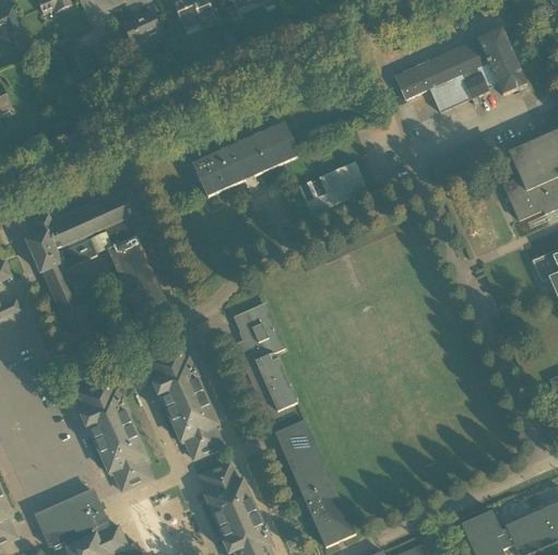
[(55,10),(71,2),(70,0),(37,0),(43,11),(52,7),(55,10)]
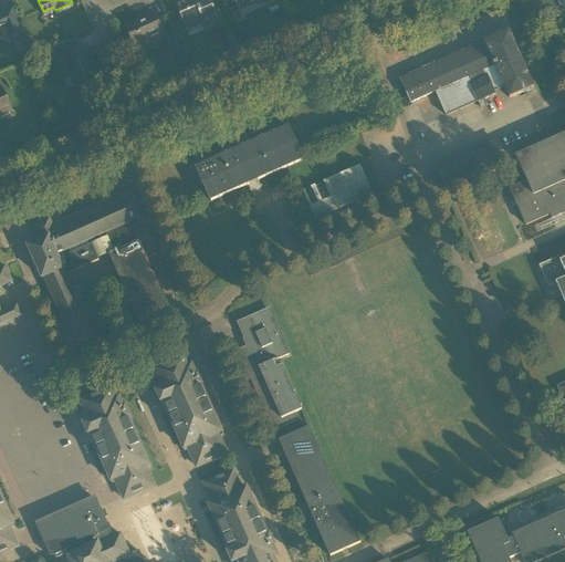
[(219,18),(210,0),(196,0),(175,0),(184,20),(195,16),(196,20),(202,18),(205,24),(219,18)]
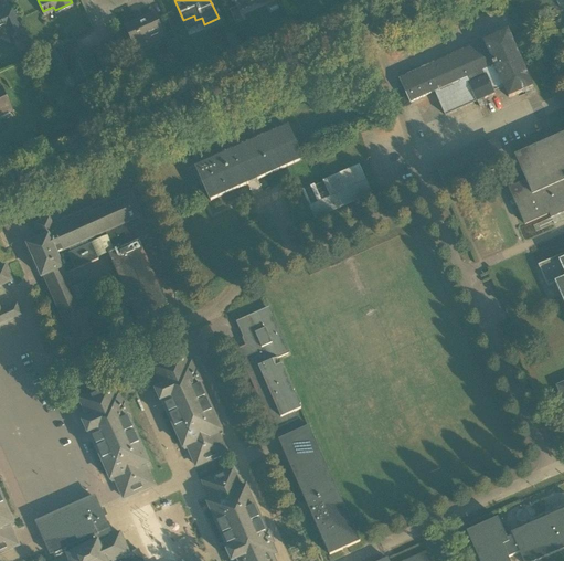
[(24,34),(16,14),(11,4),(0,9),(0,25),(3,24),(10,41),(24,34)]
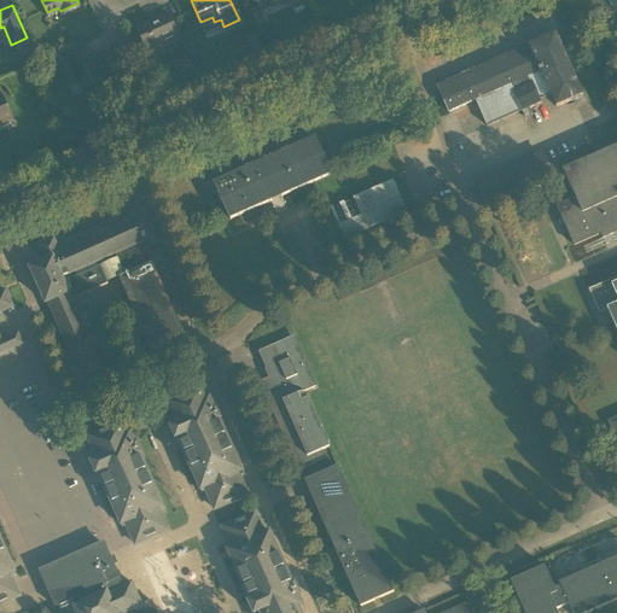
[(598,11),(601,17),(610,12),(606,6),(598,11)]
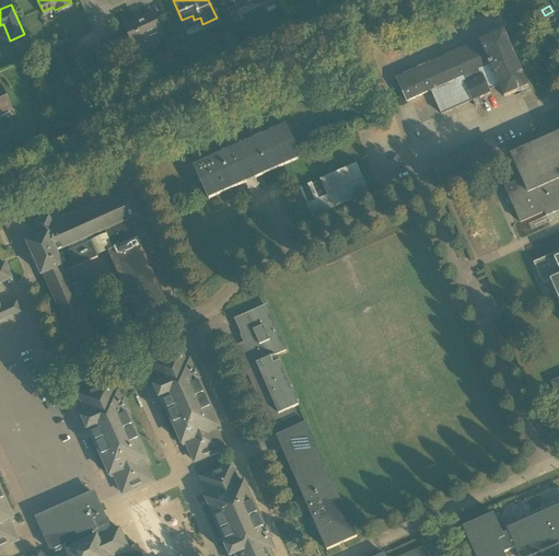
[(148,38),(162,32),(152,9),(123,22),(134,45),(148,38)]
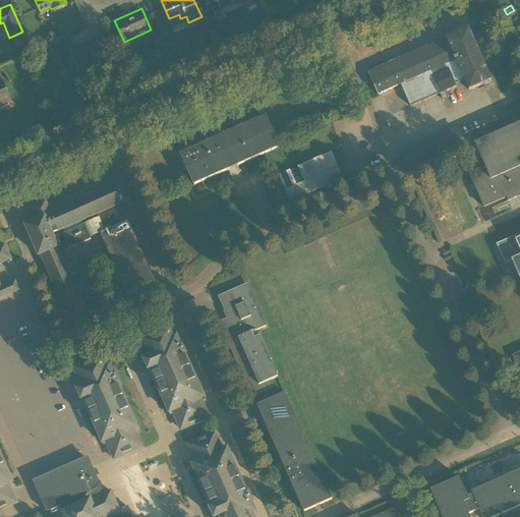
[(518,18),(515,14),(505,20),(507,24),(518,18)]
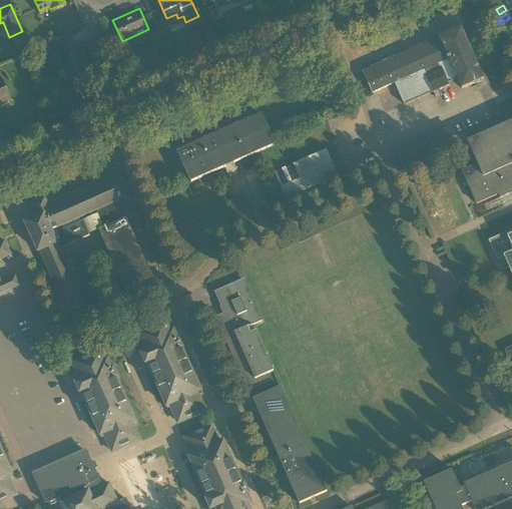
[(461,85),(482,75),(460,24),(444,31),(444,32),(446,31),(447,33),(440,36),(439,35),(440,34),(439,32),(438,33),(440,39),(379,66),(377,62),(376,61),(361,68),(371,89),(393,80),(403,102),(448,82),(447,79),(456,75),(461,85)]
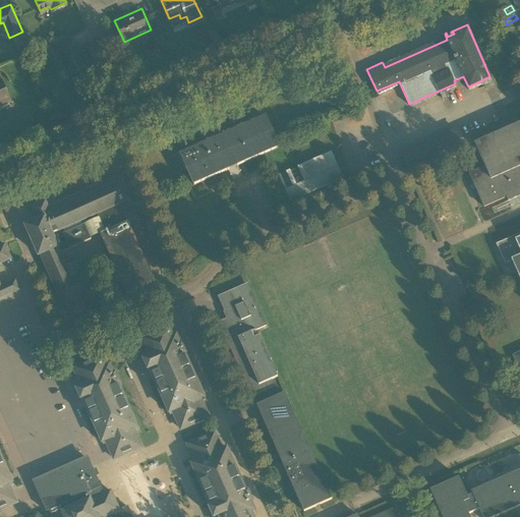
[(216,25),(208,29),(215,46),(217,45),(223,43),(216,25)]
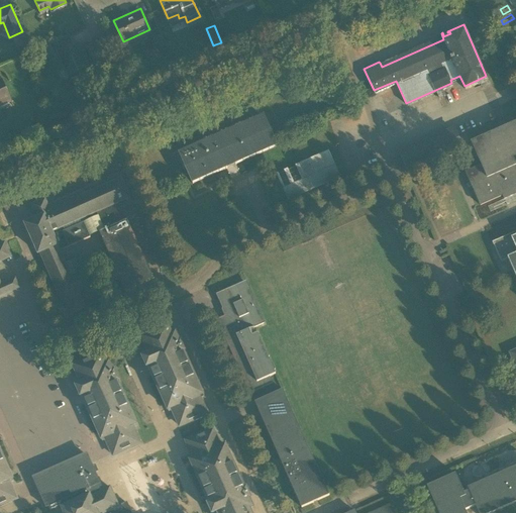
[(55,37),(59,46),(72,40),(69,33),(68,31),(55,37)]
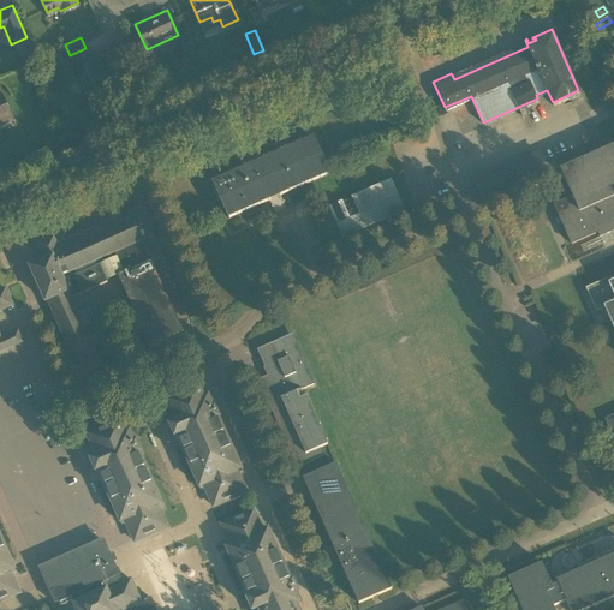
[(0,123),(12,117),(1,90),(0,90),(0,123)]
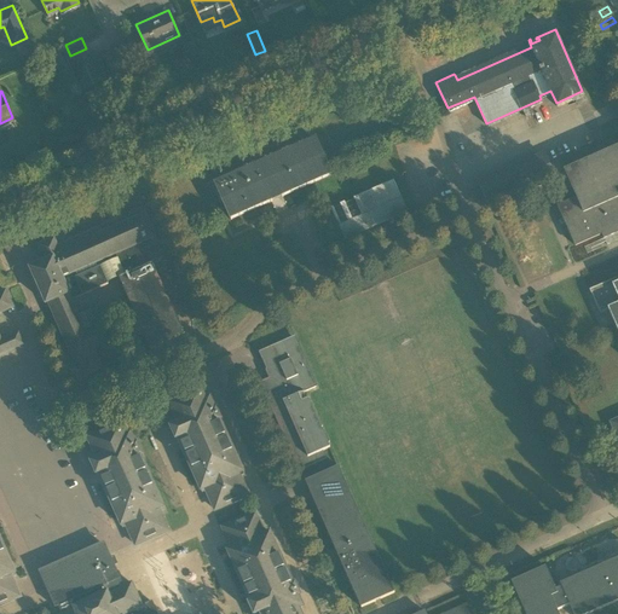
[(330,171),(321,150),(313,134),(213,179),(230,215),(271,197),(270,193),(279,190),(281,192),(330,171)]
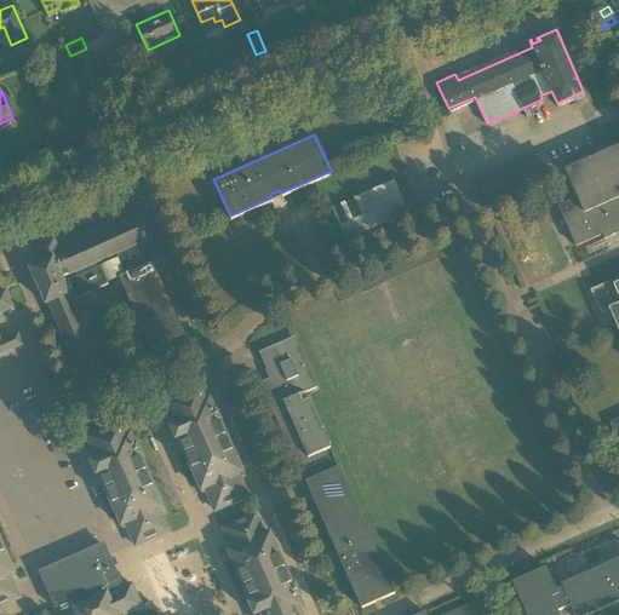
[(618,142),(565,167),(577,194),(557,202),(574,242),(601,230),(603,234),(618,226),(618,223),(618,222),(618,142)]
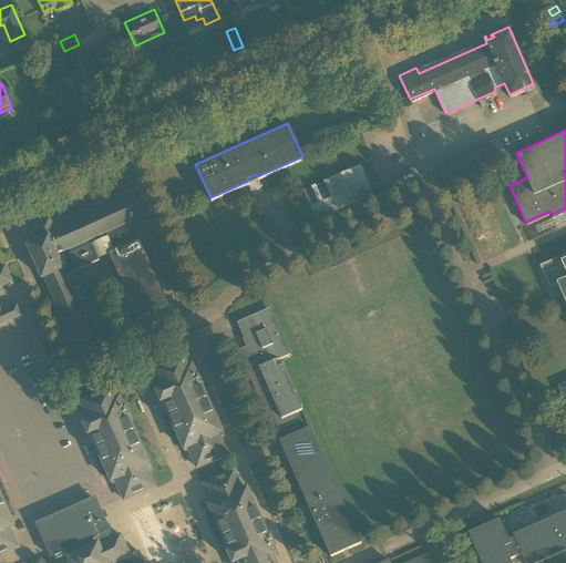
[(364,177),(363,175),(359,164),(326,178),(304,187),(305,190),(299,193),(304,205),(310,202),(311,205),(316,214),(370,191),(364,177)]
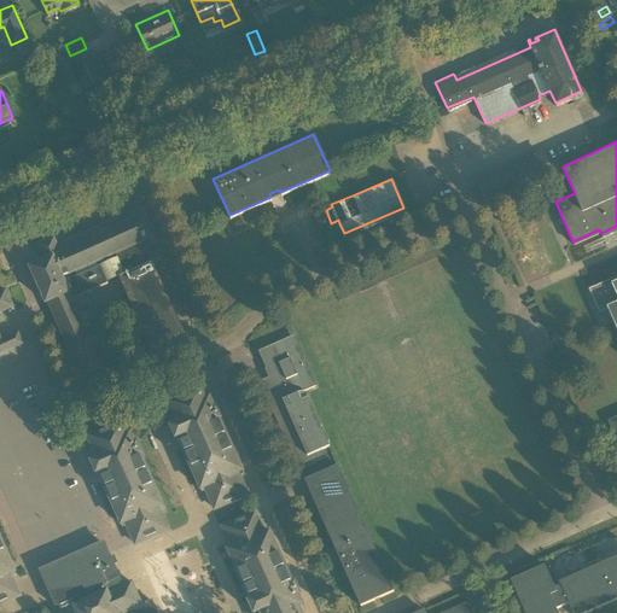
[(45,299),(47,298),(74,358),(79,356),(85,369),(99,363),(91,344),(108,337),(102,322),(85,330),(67,290),(68,289),(60,273),(74,267),(76,272),(74,273),(81,291),(106,279),(100,264),(117,257),(123,270),(117,274),(149,345),(184,331),(151,258),(145,261),(135,240),(153,232),(151,228),(155,227),(157,226),(158,223),(159,221),(159,219),(159,216),(157,214),(156,212),(153,212),(151,212),(145,215),(144,210),(103,228),(100,223),(56,243),(52,234),(38,241),(44,257),(29,263),(45,299)]
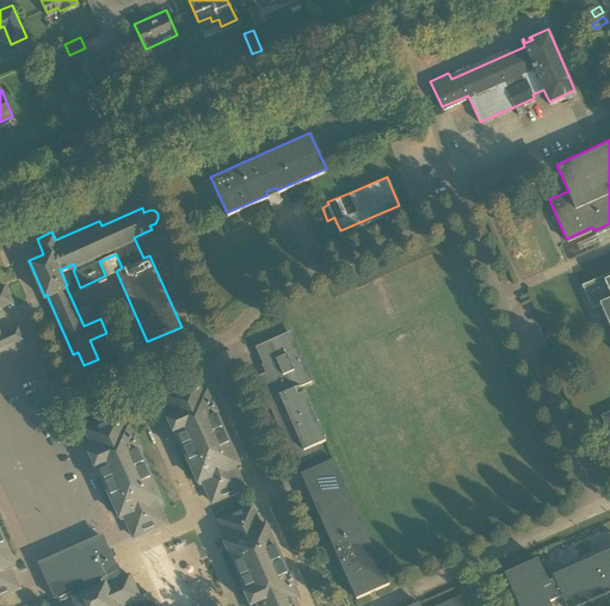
[(599,302),(603,309),(609,327),(609,269),(580,282),(591,305),(599,302)]
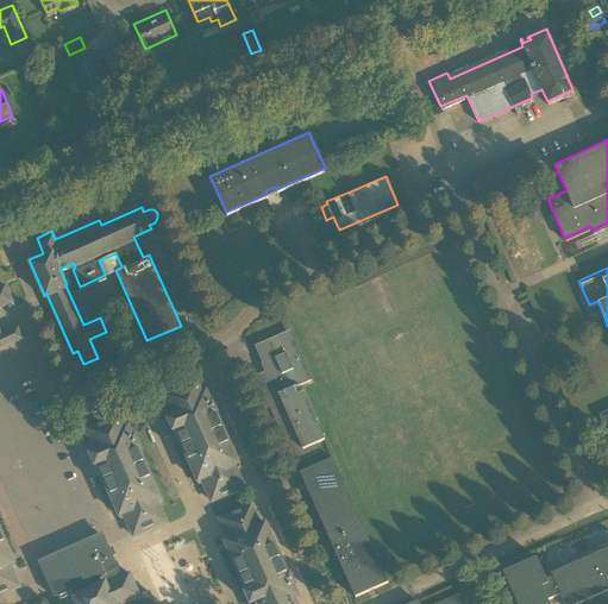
[(0,344),(22,334),(17,325),(0,332),(0,303),(10,300),(12,299),(5,282),(0,283),(0,344)]
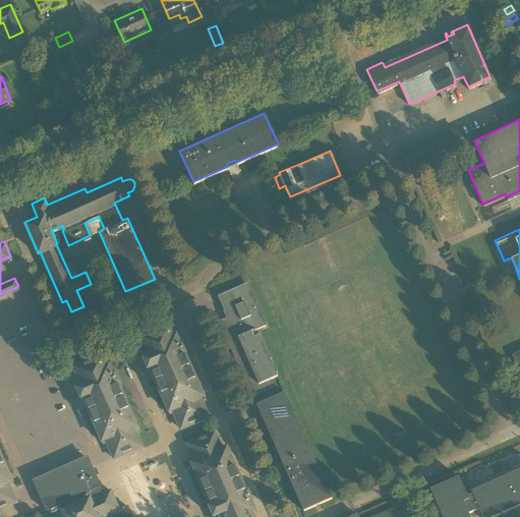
[(275,370),(276,368),(274,362),(272,362),(270,357),(271,354),(268,349),(266,348),(258,332),(256,333),(254,327),(265,323),(246,281),(219,293),(226,309),(227,312),(228,313),(219,318),(243,374),(245,372),(248,380),(246,381),(251,392),(274,383),(273,382),(273,383),(270,377),(277,374),(275,370)]
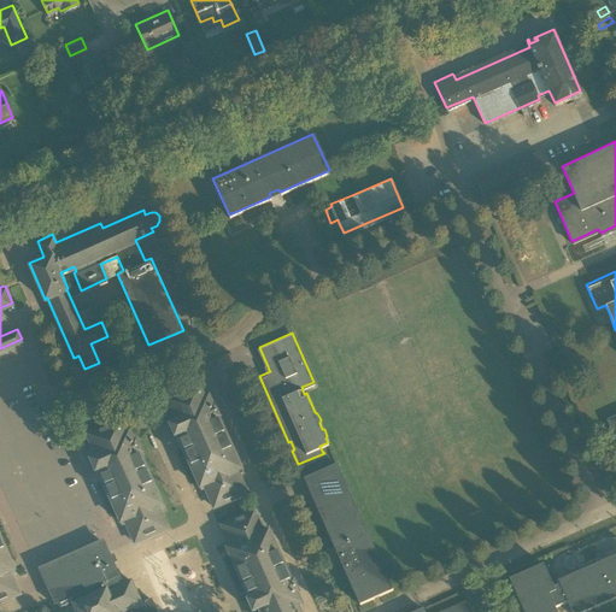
[(236,468),(240,466),(217,415),(220,415),(215,402),(212,402),(207,393),(204,395),(198,383),(165,398),(175,419),(169,422),(174,434),(176,433),(199,484),(204,482),(213,504),(246,489),(236,468)]
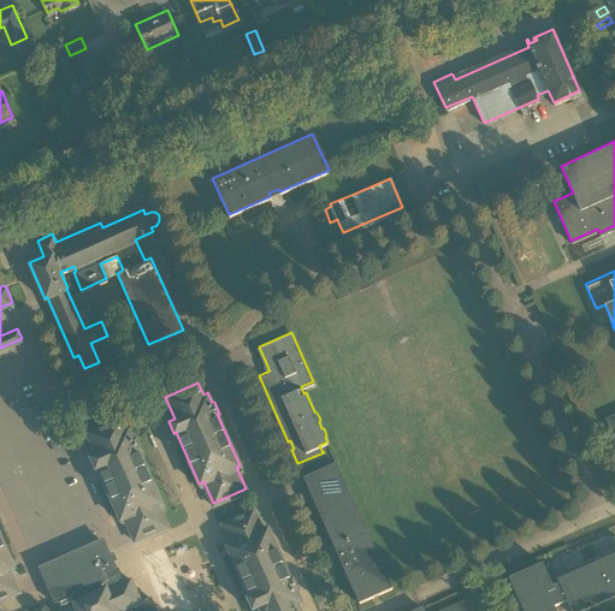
[(157,502),(160,500),(139,450),(140,449),(135,437),(132,438),(128,427),(124,429),(119,417),(87,432),(96,454),(89,456),(95,468),(98,468),(119,518),(124,516),(134,538),(166,523),(157,502)]
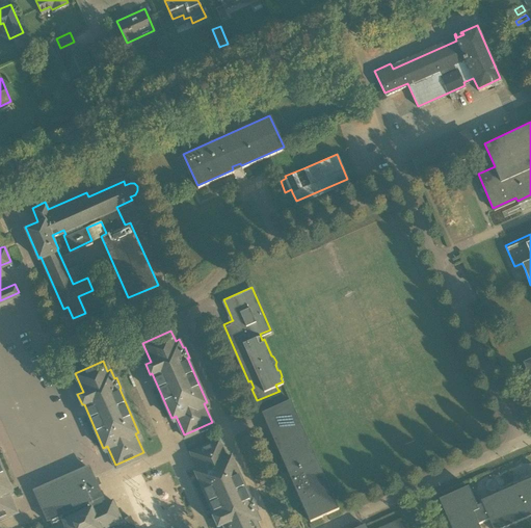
[(309,519),(338,506),(314,451),(290,397),(261,411),(264,410),(267,417),(264,418),(309,519)]
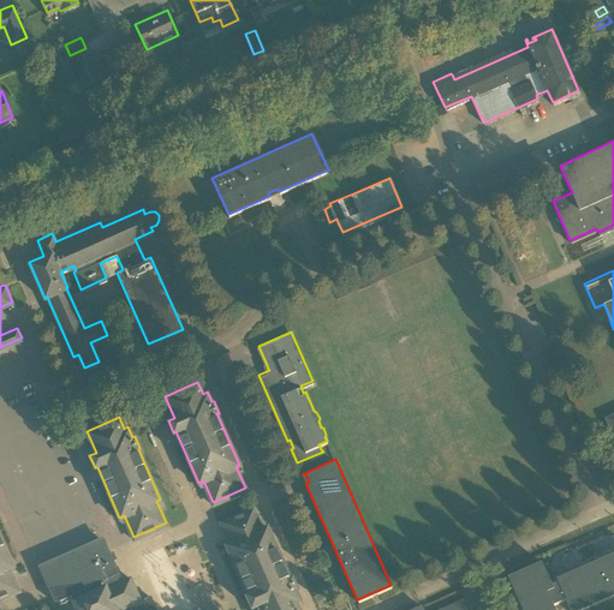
[(267,526),(266,526),(262,527),(252,506),(220,520),(230,542),(226,543),(249,594),(246,596),(251,608),(257,604),(260,609),(298,609),(294,600),(299,598),(294,588),(297,587),(291,575),(288,576),(267,526)]
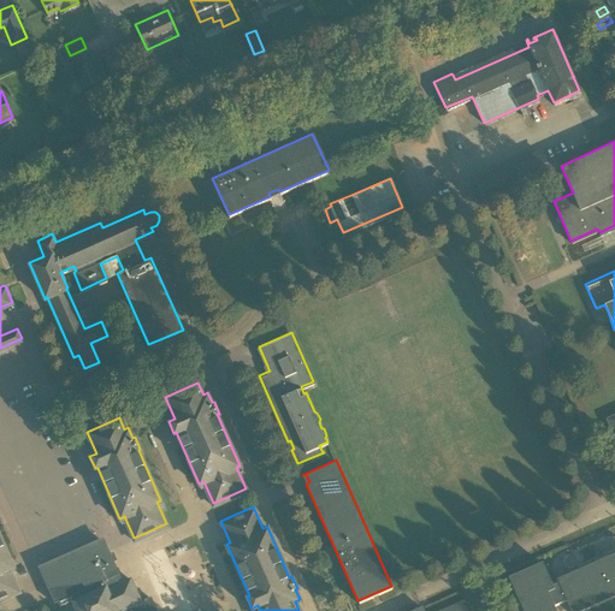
[(9,568),(13,565),(0,537),(0,598),(18,589),(9,568)]
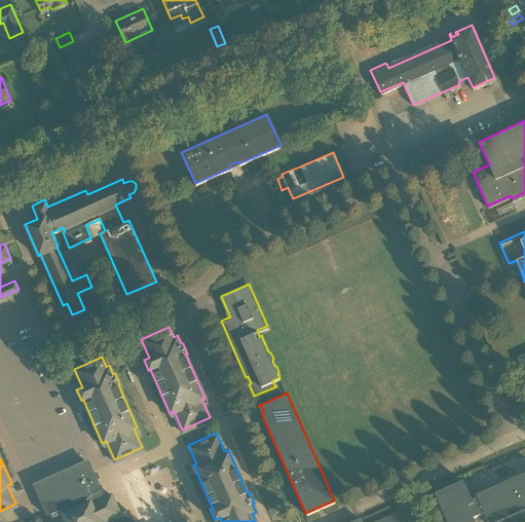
[(34,483),(46,511),(45,512),(45,513),(47,512),(48,512),(51,519),(43,521),(132,521),(133,521),(134,521),(127,508),(119,512),(111,492),(102,496),(98,489),(100,488),(95,476),(96,475),(95,472),(92,472),(87,459),(34,483)]
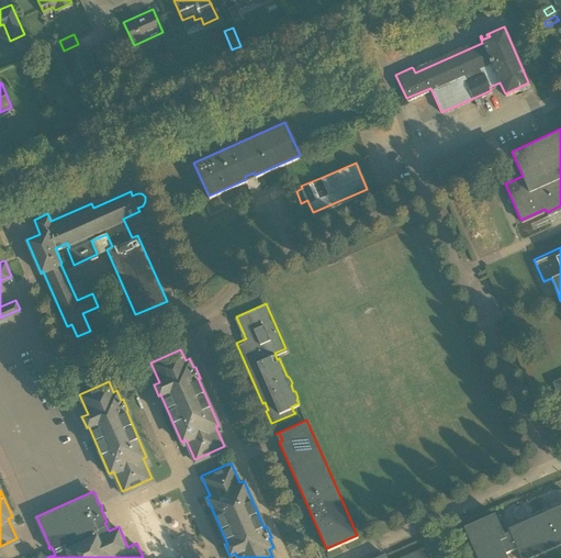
[(560,503),(508,527),(508,526),(507,527),(508,529),(503,532),(494,511),(462,525),(477,557),(507,557),(504,551),(516,546),(520,557),(524,557),(560,542),(560,503)]
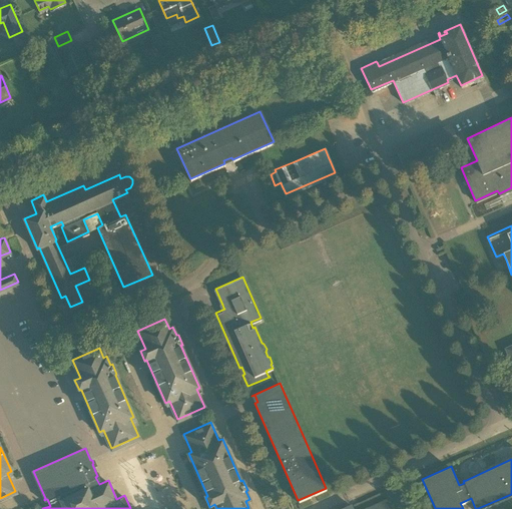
[(392,508),(387,496),(386,496),(387,497),(360,508),(353,508),(351,503),(350,503),(351,504),(339,508),(392,508)]
